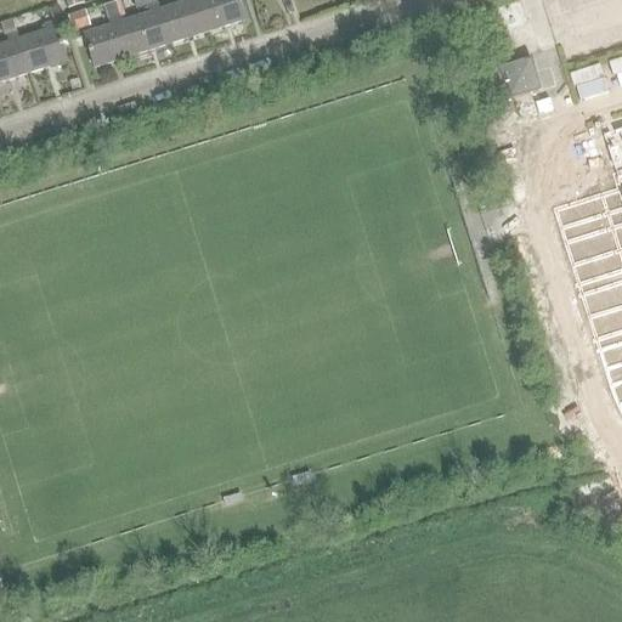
[(157,4),(154,0),(131,0),(136,11),(157,4)]
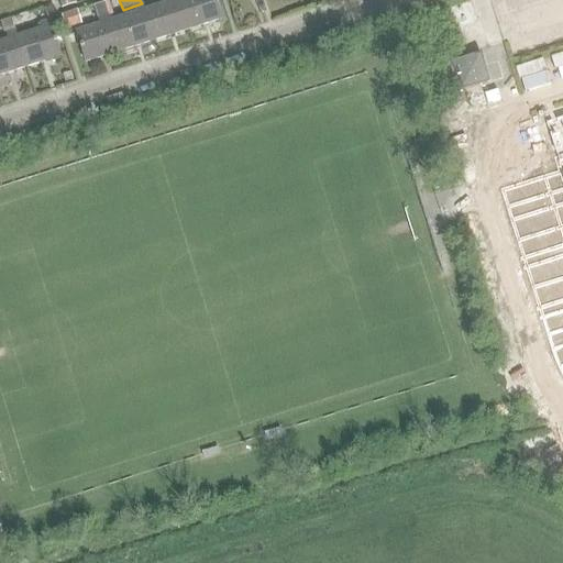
[(143,9),(153,41),(187,30),(177,0),(167,0),(168,1),(143,9)]
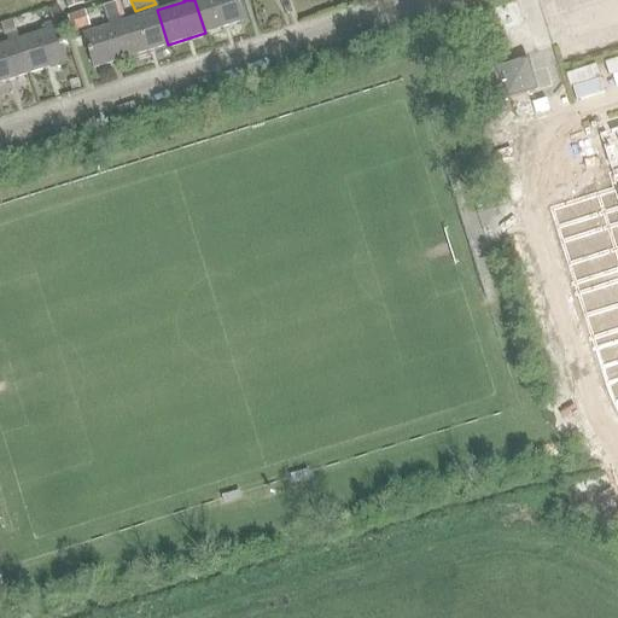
[(194,0),(205,33),(243,21),(237,0),(194,0)]
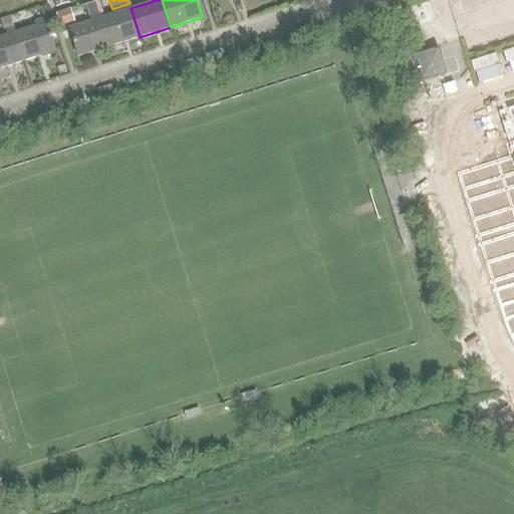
[(98,13),(99,18),(108,46),(140,37),(131,8),(130,4),(121,6),(122,11),(104,17),(99,2),(94,3),(95,3),(98,13)]
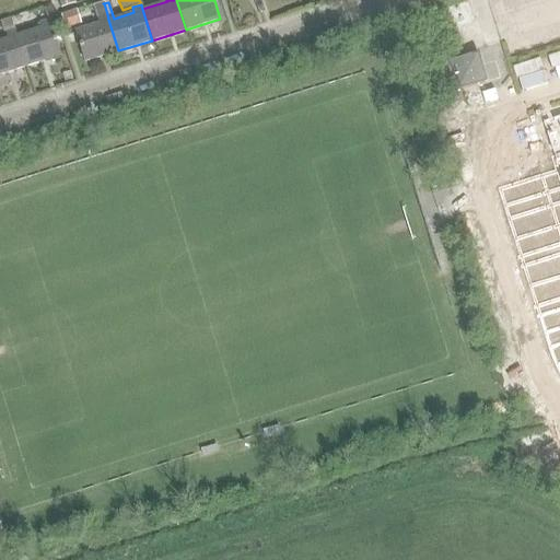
[(118,50),(108,20),(107,14),(104,3),(103,3),(93,7),(97,21),(100,20),(101,23),(74,32),(84,61),(118,50)]
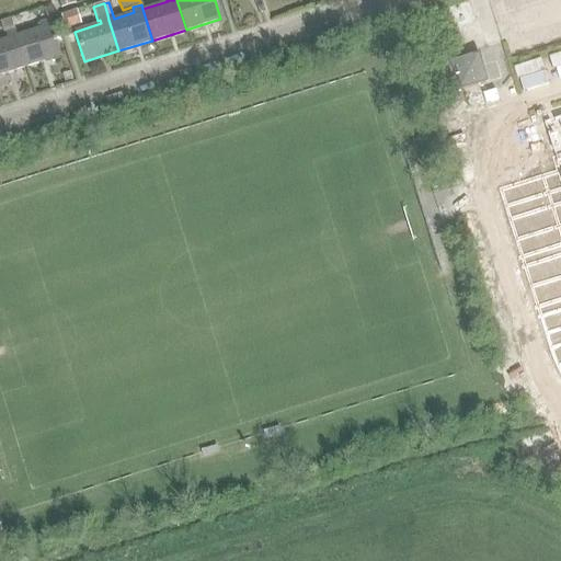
[(60,16),(65,30),(82,24),(77,11),(60,16)]
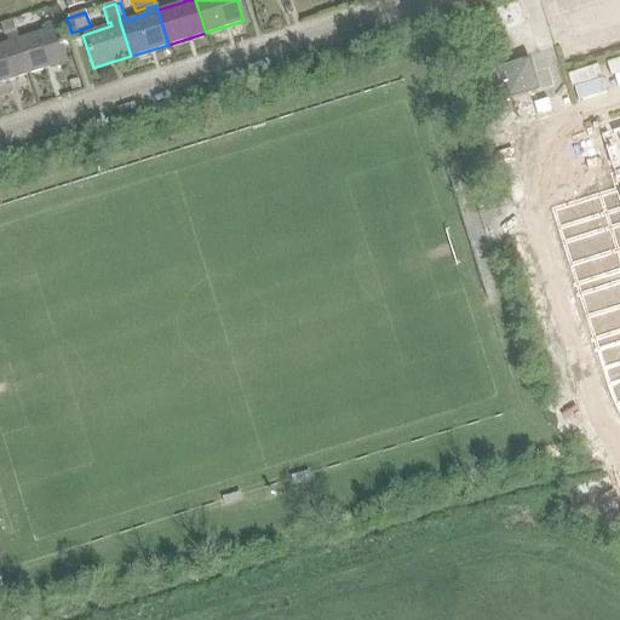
[(0,24),(0,26),(4,38),(6,38),(16,34),(12,22),(0,24)]
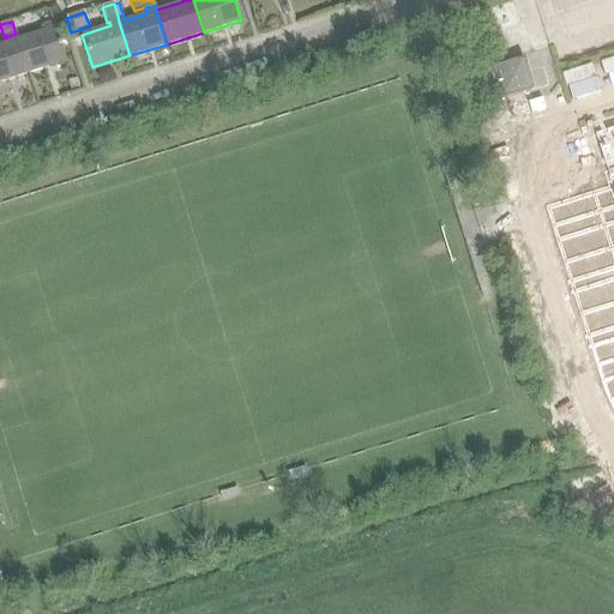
[(18,40),(28,72),(65,60),(55,28),(54,29),(52,23),(43,25),(46,31),(18,40)]
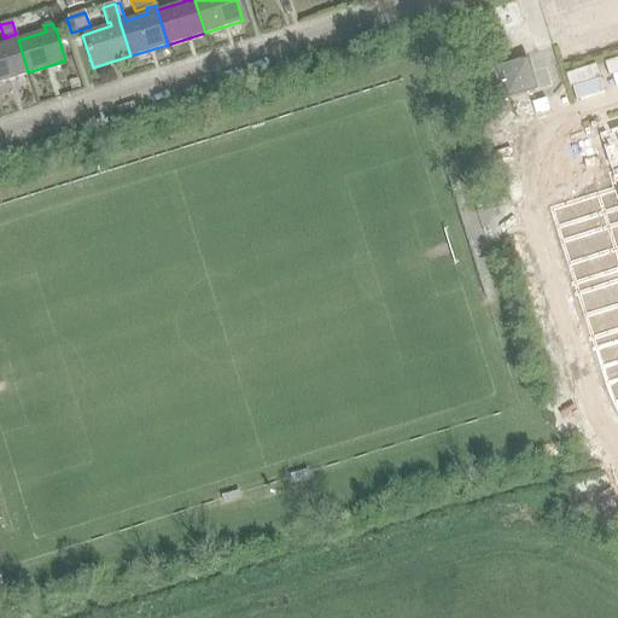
[(0,45),(0,81),(28,73),(18,40),(16,34),(6,38),(9,44),(0,45)]
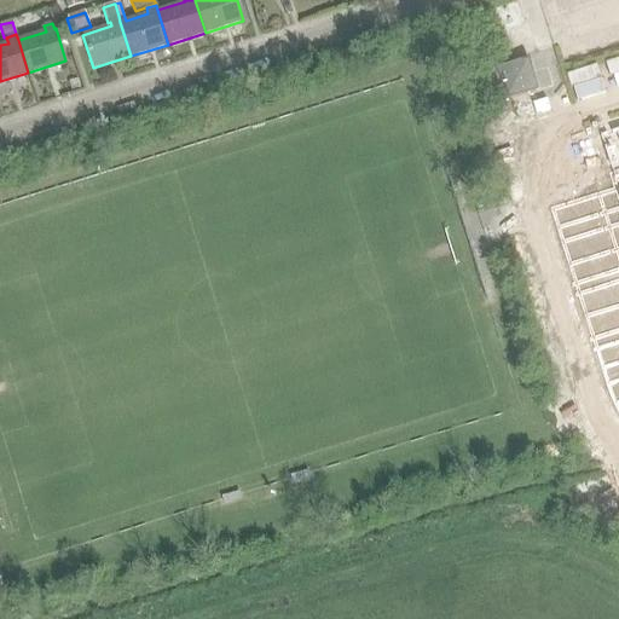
[(484,74),(493,104),(534,90),(526,61),(497,69),(484,74)]
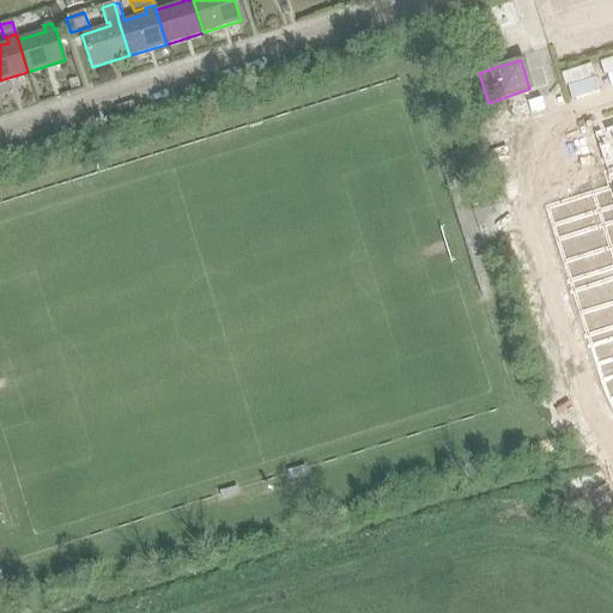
[(612,127),(594,134),(595,140),(607,176),(608,176),(612,174),(612,127)]
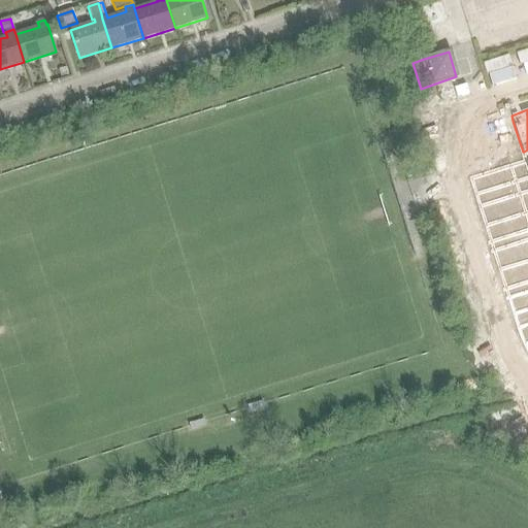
[(526,161),(470,178),(490,241),(494,252),(505,289),(508,299),(519,331),(526,349),(527,351),(527,150),(524,152),(523,152),(523,154),(526,161)]
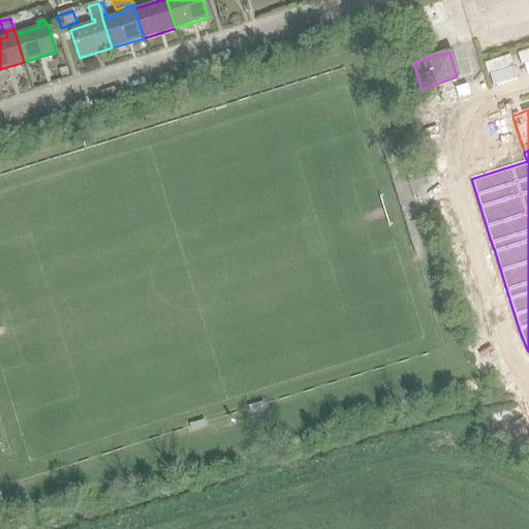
[(508,382),(516,392),(528,380),(521,371),(507,381),(508,382)]
